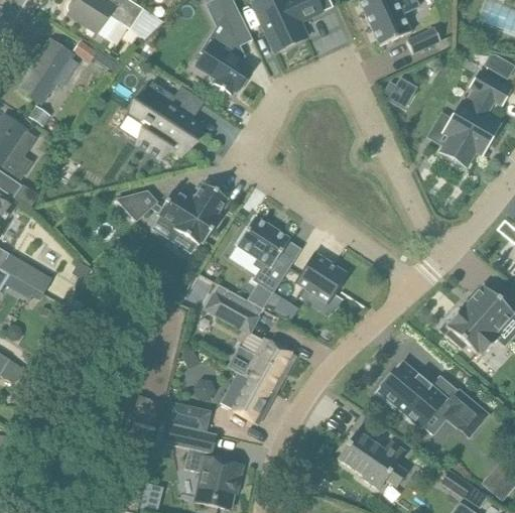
[(145,38),(163,21),(131,0),(77,0),(69,14),(109,40),(120,22),(130,29),(140,37),(141,36),(145,38)]
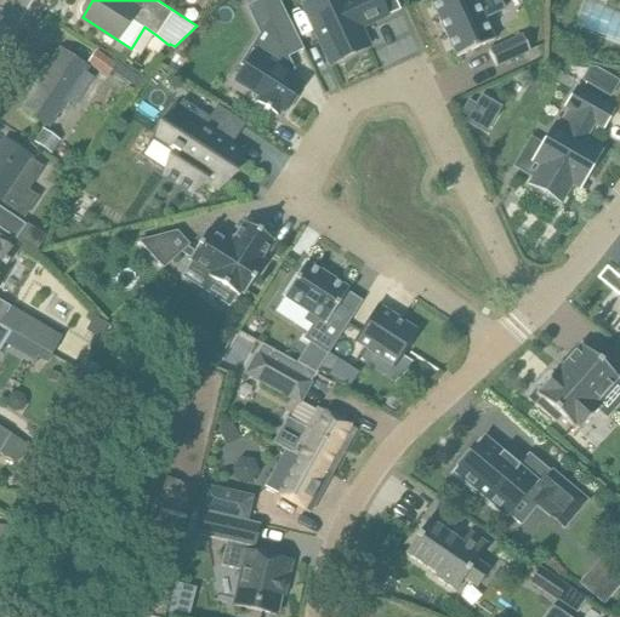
[(246,64),(235,80),(259,96),(257,98),(267,104),(266,106),(269,108),(269,107),(279,113),(280,110),(282,112),(286,107),(289,108),(296,98),(294,96),(302,84),(288,75),(295,66),(289,55),(305,47),(280,0),(262,0),(277,29),(269,39),(260,32),(242,61),(246,64)]
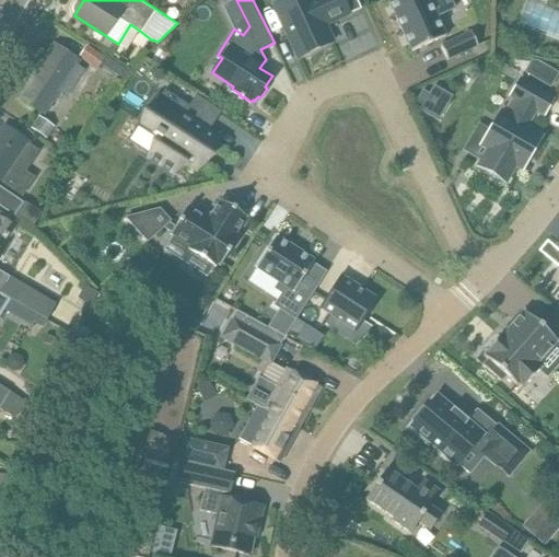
[(281,0),(275,3),(298,56),(334,39),(325,21),(333,18),(334,20),(350,12),(345,0),(281,0)]
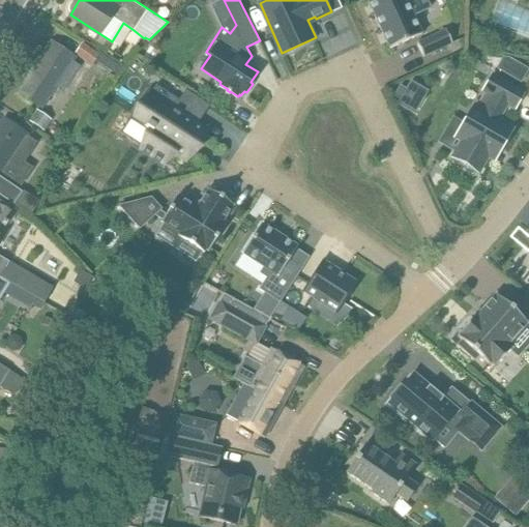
[(369,0),(390,47),(422,32),(414,13),(407,0),(369,0)]
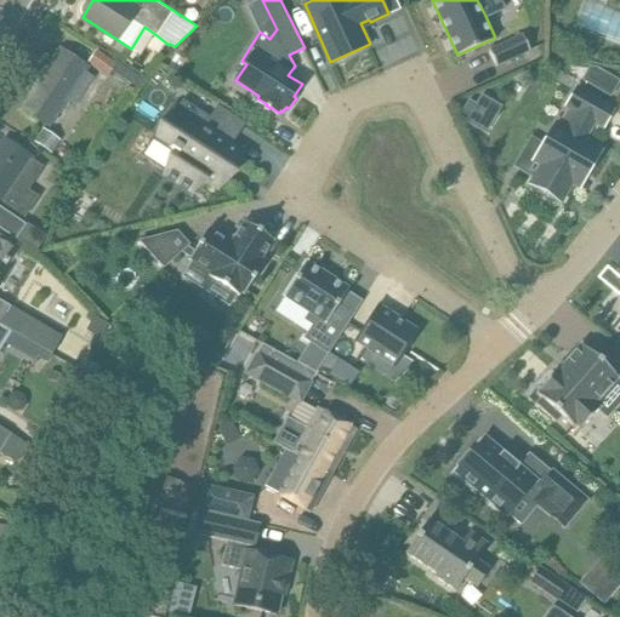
[(523,33),(489,49),(496,64),(530,49),(523,33)]
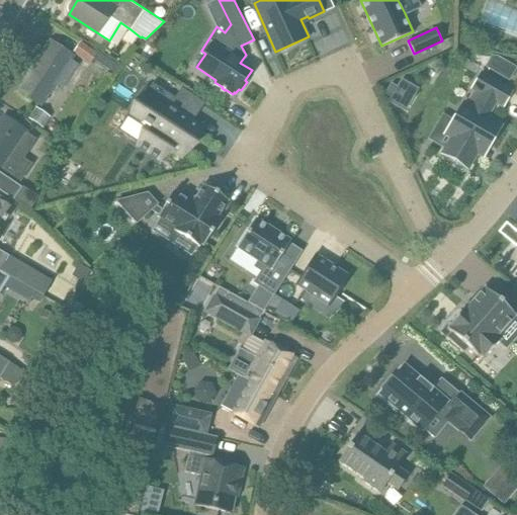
[(24,92),(40,103),(54,82),(61,87),(78,62),(71,58),(73,54),(52,39),(28,75),(34,79),(24,92)]
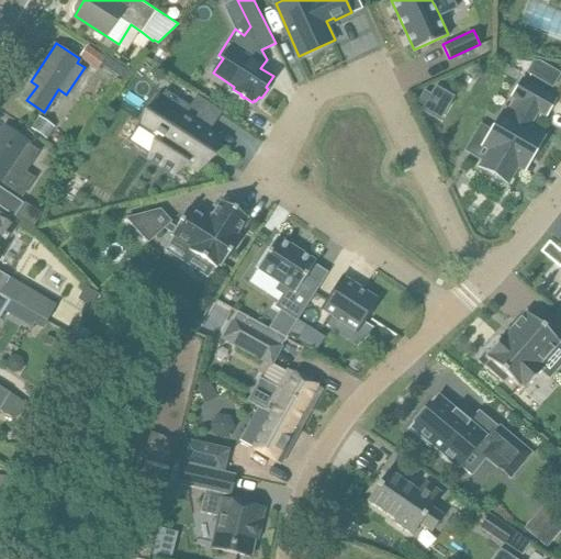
[(80,56),(98,68),(105,57),(88,45),(80,56)]
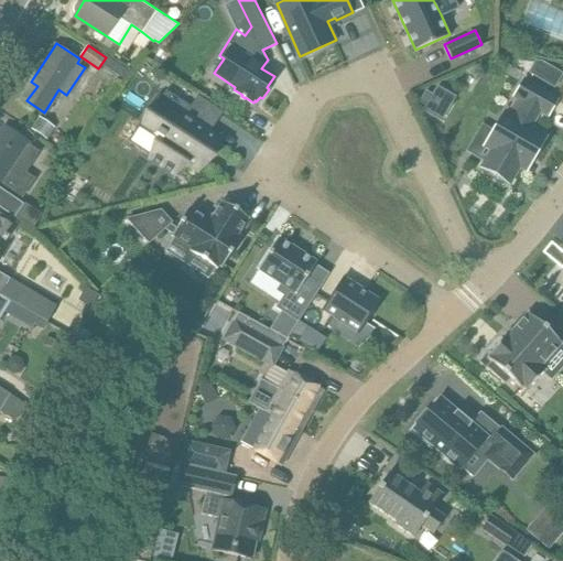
[(558,98),(523,78),(515,95),(523,100),(515,116),(506,111),(493,132),(499,136),(482,165),(510,182),(520,165),(526,169),(534,157),(547,135),(531,125),(540,109),(548,115),(558,98)]
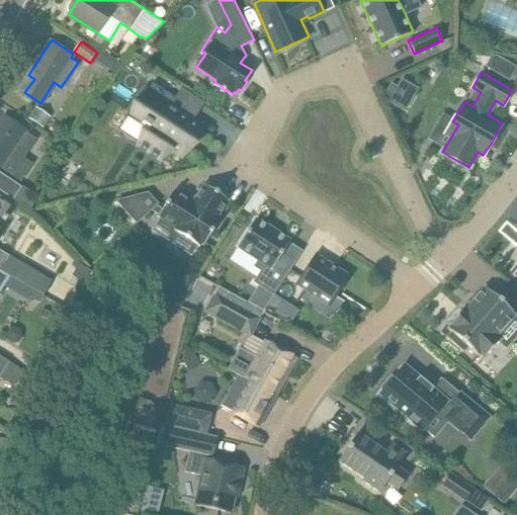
[(406,109),(418,88),(403,79),(398,87),(393,84),(388,93),(393,96),(390,100),(406,109)]
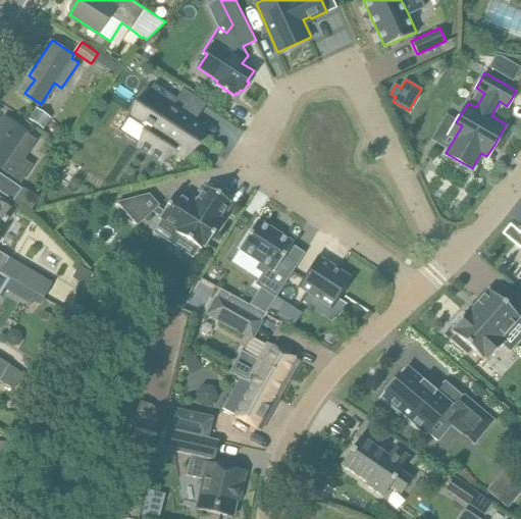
[(186,156),(204,128),(171,107),(178,97),(154,82),(134,112),(146,120),(144,123),(150,127),(140,143),(163,158),(171,147),(186,156)]
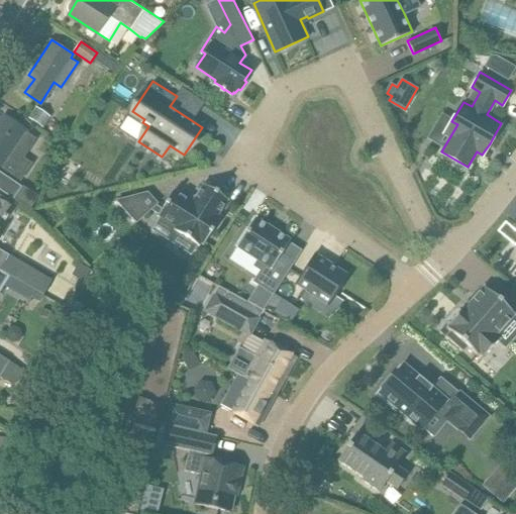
[(36,106),(28,117),(43,126),(50,114),(36,106)]
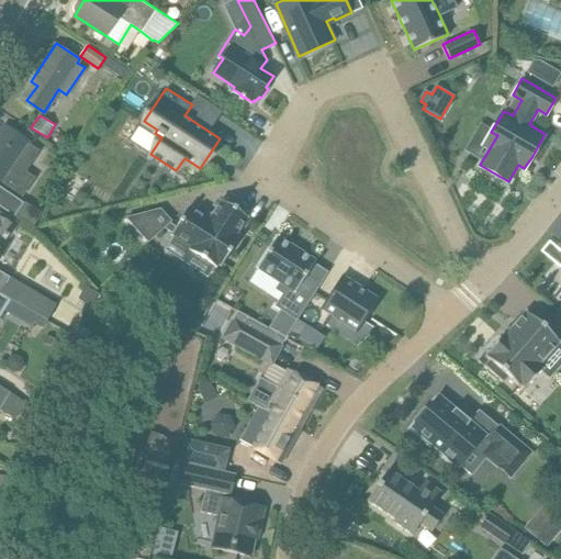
[(6,124),(0,132),(0,177),(22,192),(33,177),(13,164),(30,141),(6,124)]
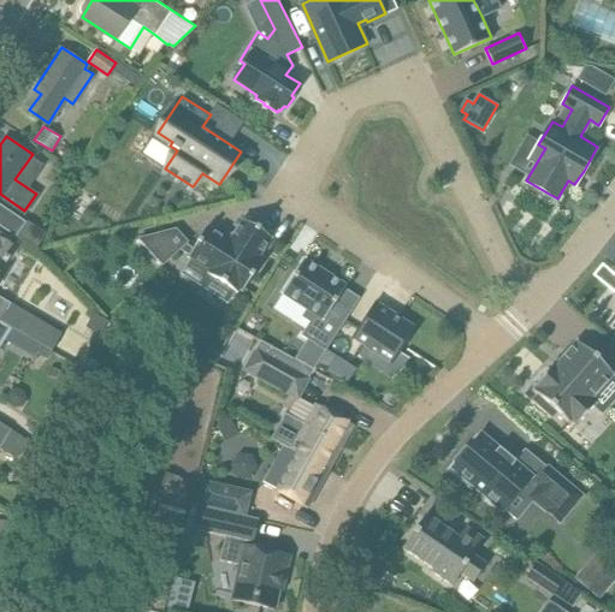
[(0,203),(0,224),(17,236),(27,221),(0,203)]
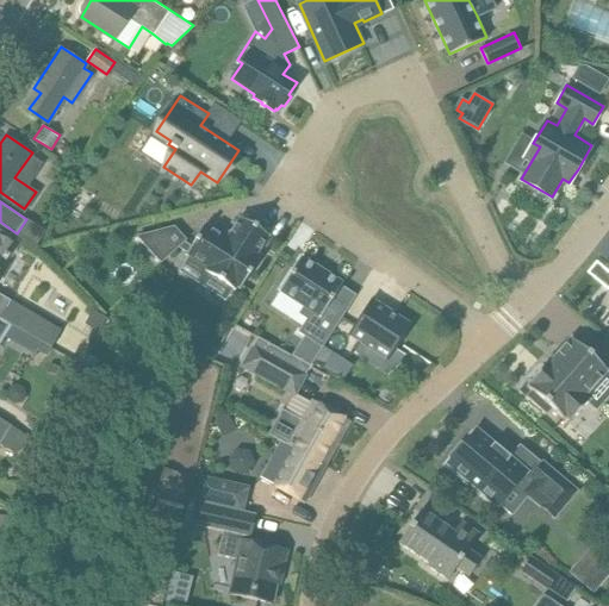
[(161,260),(178,244),(187,251),(186,252),(187,254),(188,252),(209,266),(207,268),(206,268),(205,269),(235,288),(236,287),(235,287),(237,283),(240,286),(240,287),(241,287),(260,257),(259,257),(258,257),(255,256),(268,235),(269,236),(269,235),(240,216),(240,217),(231,230),(230,229),(223,236),(206,225),(206,224),(205,223),(192,244),(184,239),(186,238),(174,225),(137,235),(161,260)]
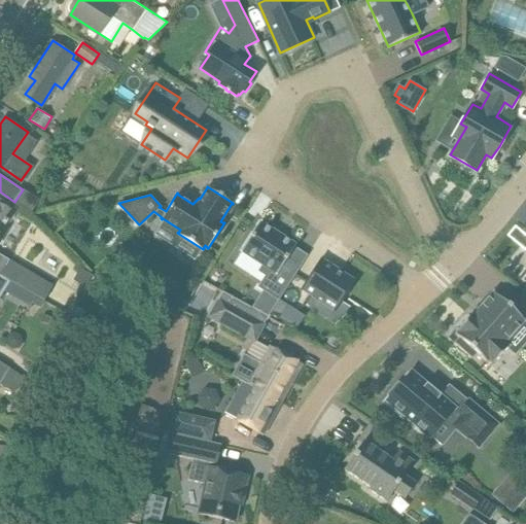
[(0,205),(0,273),(11,280),(15,282),(25,268),(9,257),(8,259),(0,253),(0,225),(9,211),(4,208),(0,205)]
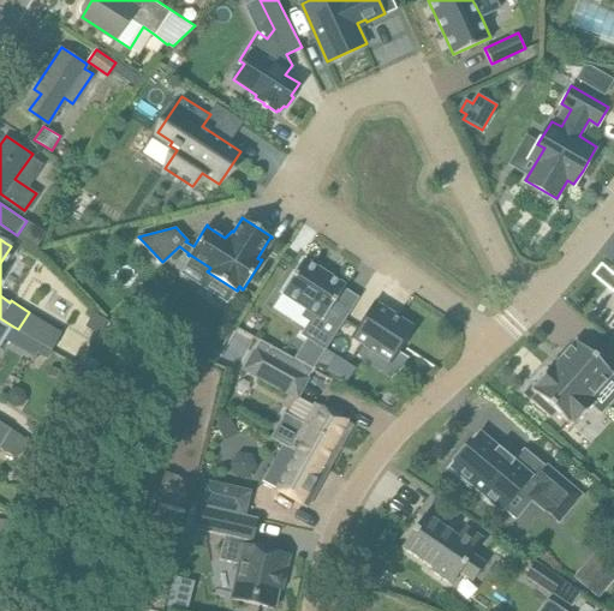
[(310,321),(302,334),(326,349),(329,343),(337,333),(347,316),(332,306),(346,285),(304,257),(281,291),(307,307),(302,315),(310,321)]
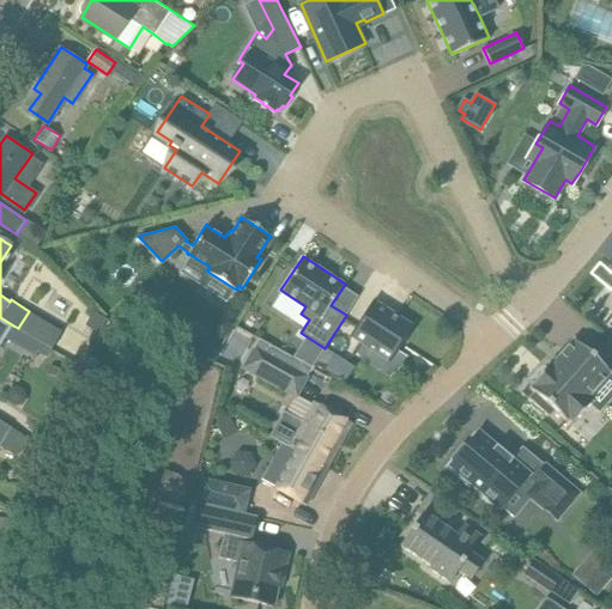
[(412,327),(371,302),(351,333),(392,359),(412,327)]
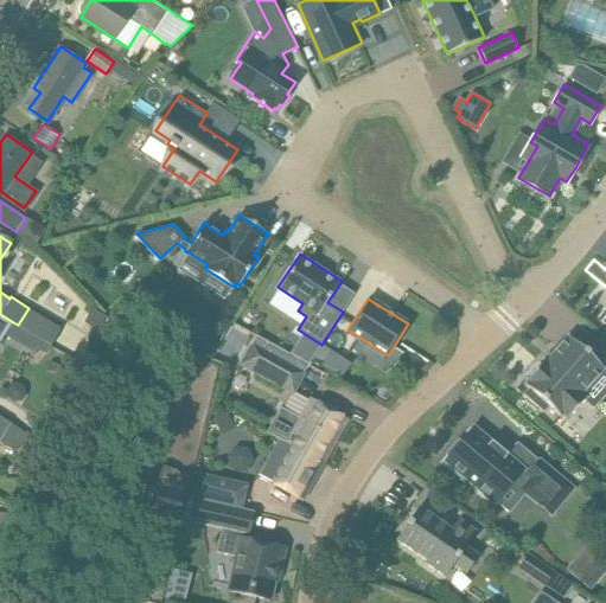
[(94,308),(85,321),(100,328),(107,315),(94,308)]
